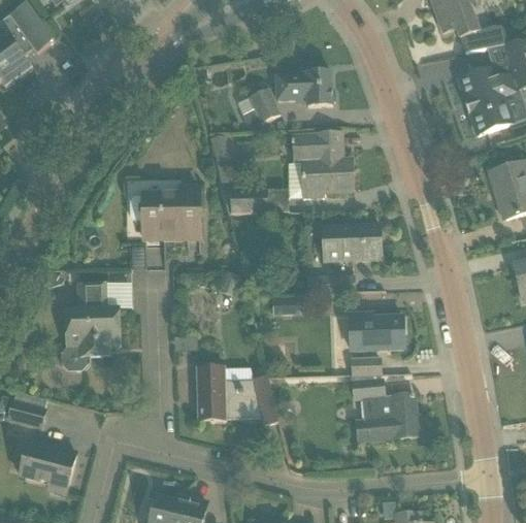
[(429,0),(441,32),(455,27),(459,37),(464,52),(483,47),(502,43),(506,42),(500,25),(491,26),(479,30),(478,29),(466,0),(429,0)]
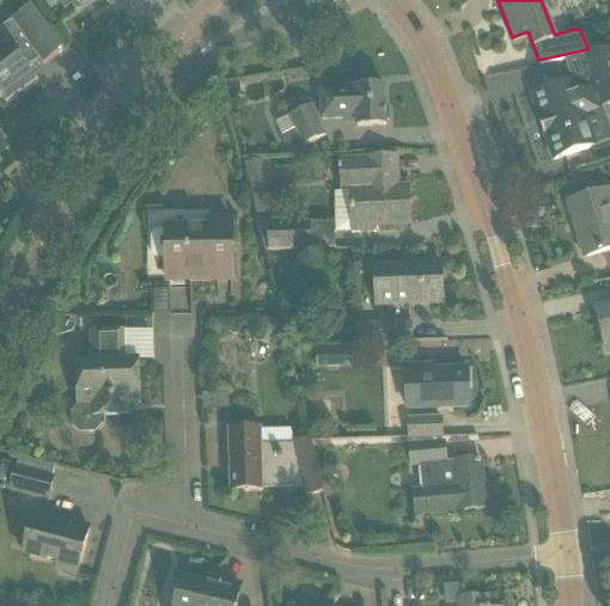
[(0,93),(5,99),(4,99),(5,101),(36,79),(25,63),(37,55),(41,61),(61,47),(29,2),(0,23),(0,43),(0,93)]
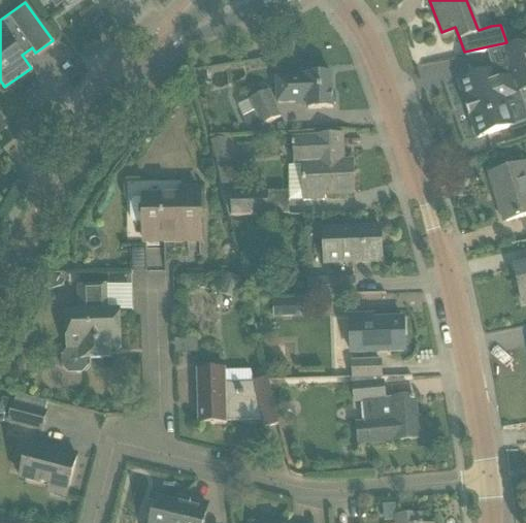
[(478,73),(458,79),(468,111),(477,134),(496,127),(512,122),(501,93),(525,85),(525,38),(506,42),(502,43),(510,63),(493,68),(478,73)]
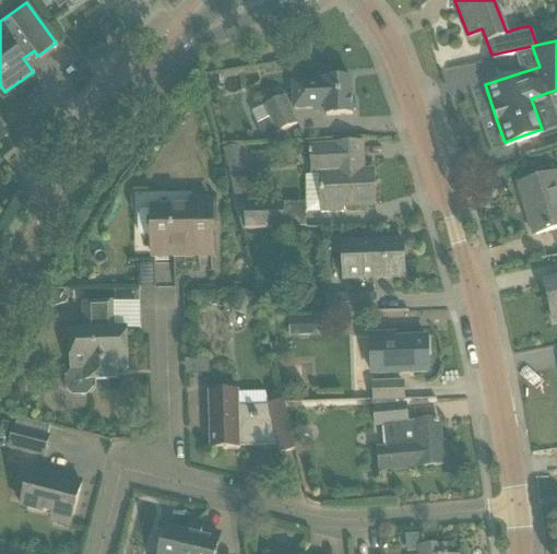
[(323,78),(292,80),(293,105),(310,104),(323,104),(323,108),(323,112),(329,112),(351,110),(351,109),(353,107),(353,95),(350,94),(348,75),(323,77),(323,78)]
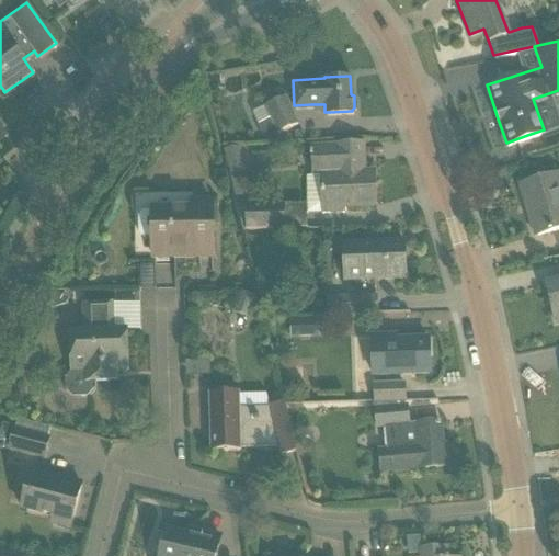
[(250,108),(260,132),(274,125),(275,129),(295,121),(292,113),(284,93),(250,108)]
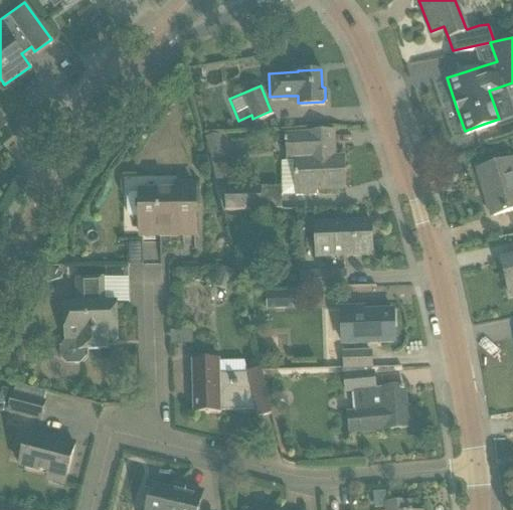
[(285,157),(293,157),(294,192),(315,191),(315,186),(343,185),(342,155),(333,155),(332,129),(311,129),(307,130),(283,131),(285,157)]
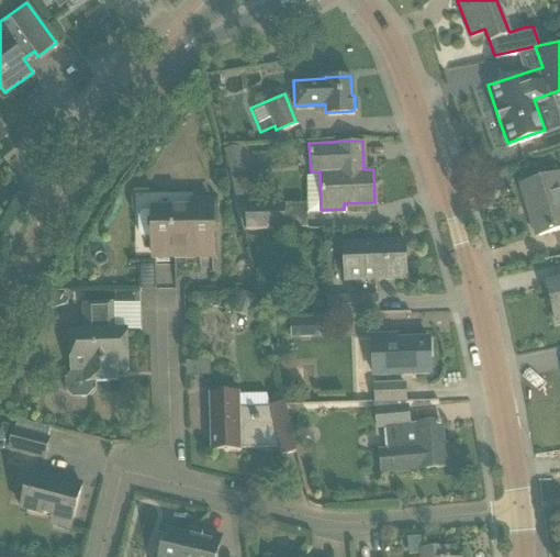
[(227,168),(243,165),(237,143),(222,146),(227,168)]
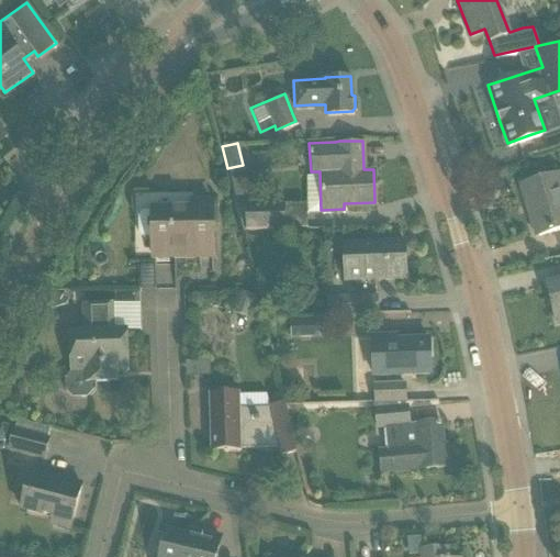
[(224,164),(211,167),(215,185),(227,182),(224,164)]
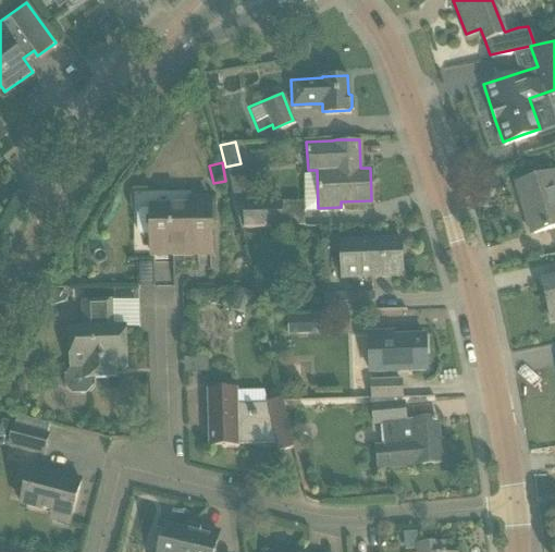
[(515,181),(530,231),(550,225),(554,223),(554,169),(553,170),(535,174),(515,181)]
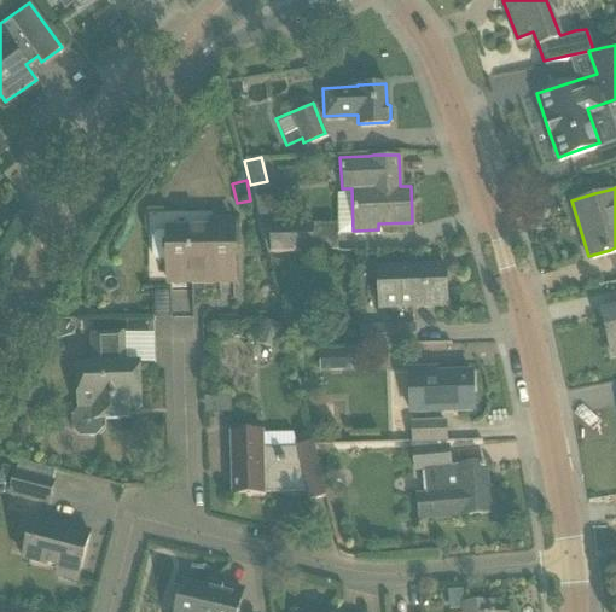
[(167,258),(167,280),(233,279),(232,219),(209,219),(209,228),(167,228),(157,229),(152,232),(151,235),(151,252),(154,256),(157,257),(167,258)]
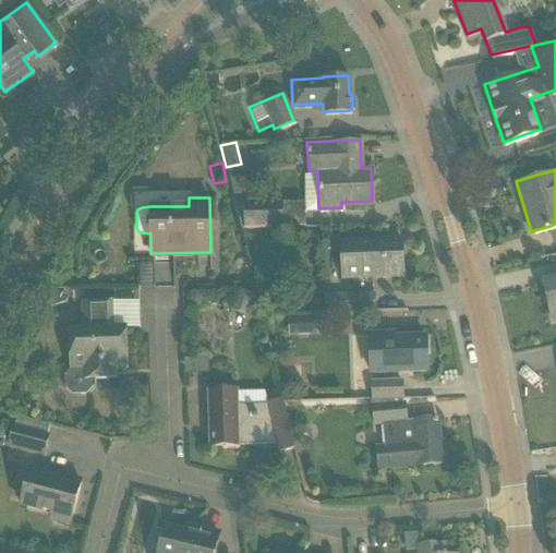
[(282,225),(281,199),(242,200),(243,227),(282,225)]
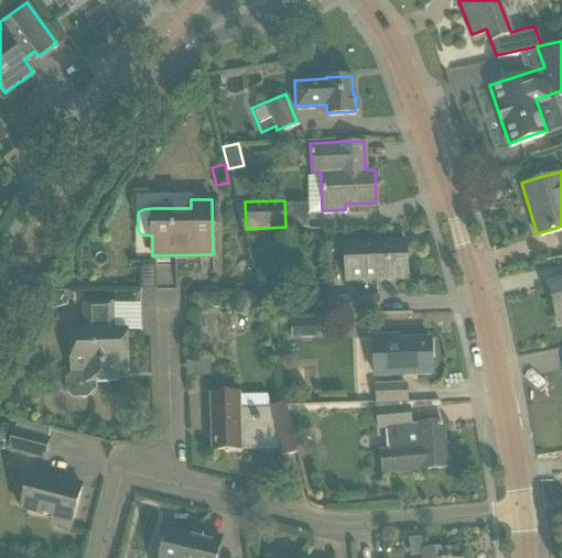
[(343,242),(344,277),(407,275),(406,240),(343,242)]
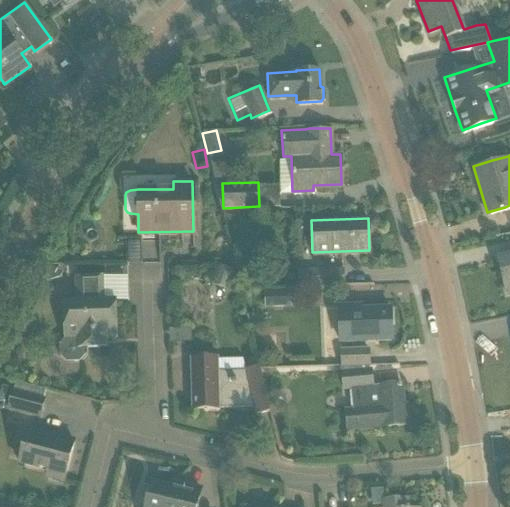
[(509,253),(497,256),(505,292),(509,291),(509,253)]
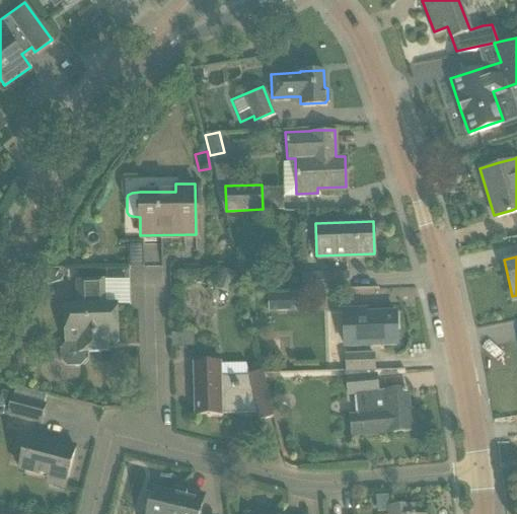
[(213,285),(228,292),(236,272),(221,266),(213,285)]
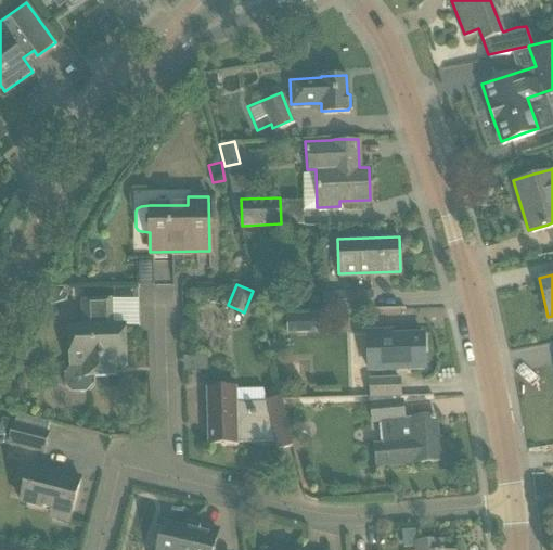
[(322,292),(323,309),(372,307),(371,289),(322,292)]
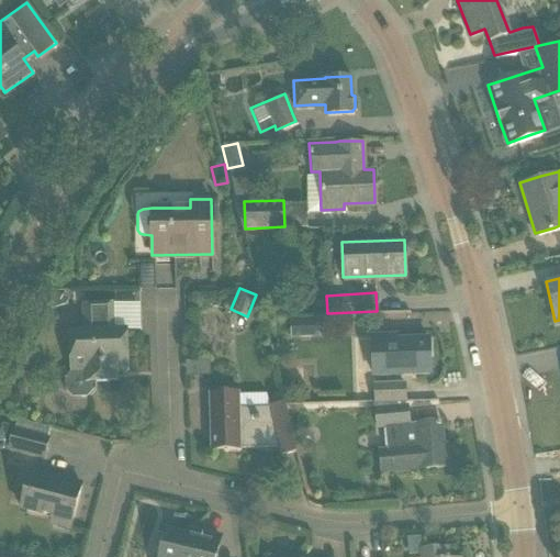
[(64,387),(73,394),(86,393),(93,386),(93,379),(116,378),(116,367),(126,367),(125,327),(114,327),(113,300),(81,301),(81,329),(68,329),(69,361),(70,369),(64,376),(64,387)]
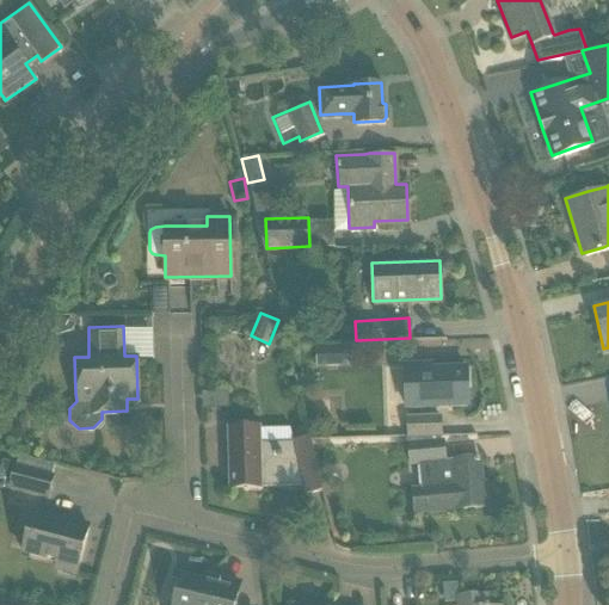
[(346,343),(315,344),(315,362),(346,360),(346,343)]
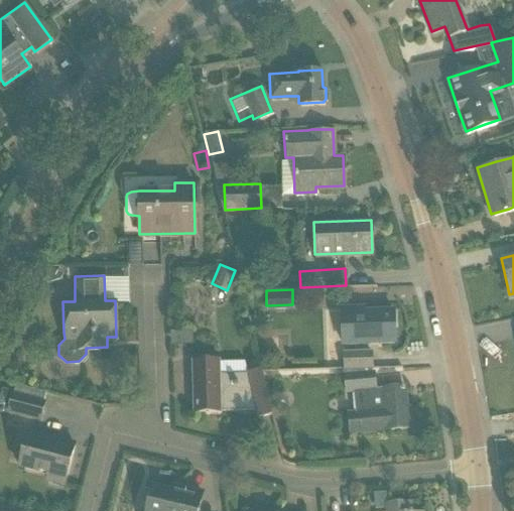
[(340,305),(342,342),(370,341),(393,341),(392,307),(368,308),(363,308),(363,304),(340,305)]
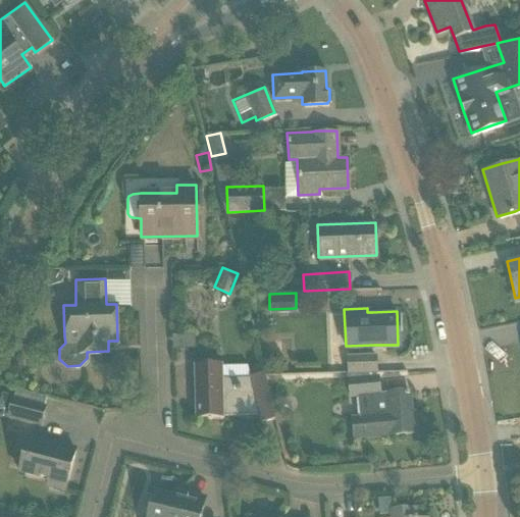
[(346,354),(347,370),(376,369),(375,353),(346,354)]
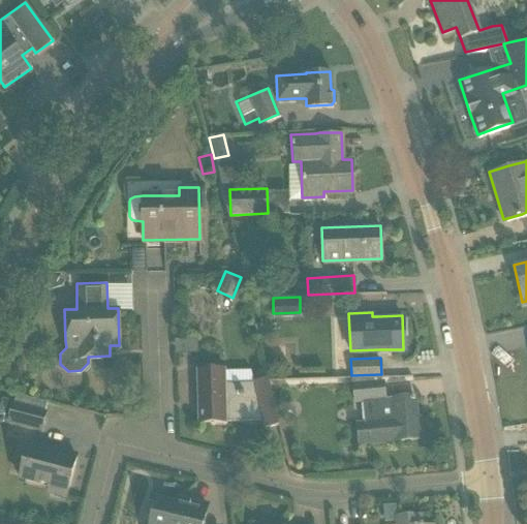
[(223,366),(195,367),(196,422),(225,421),(226,419),(260,419),(262,426),(277,423),(271,397),(266,376),(251,379),(252,380),(223,381),(223,373),(223,366)]
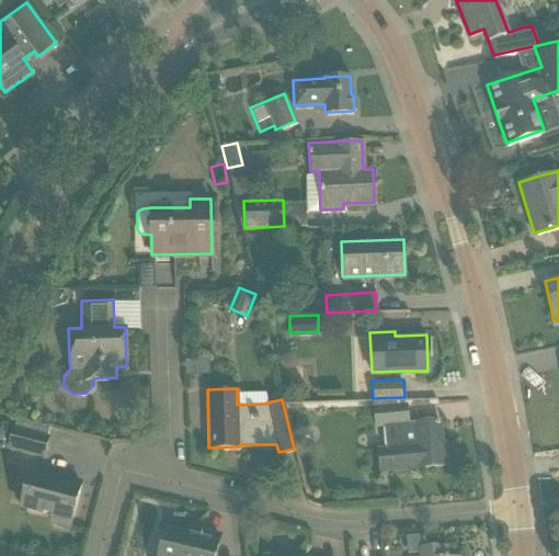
[(377,446),(380,467),(417,464),(417,465),(445,462),(443,441),(441,441),(437,418),(417,420),(408,421),(405,397),(373,398),(374,426),(383,424),(385,445),(377,446)]
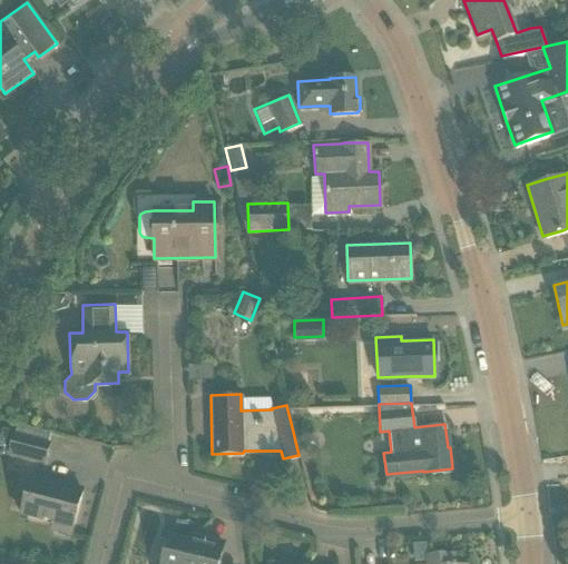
[(8,451),(43,459),(49,441),(12,433),(8,451)]
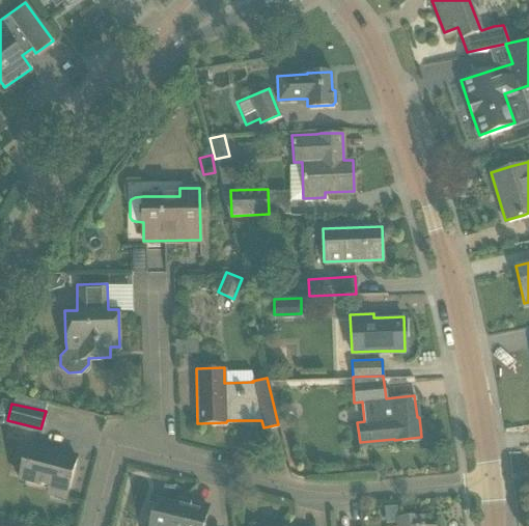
[(27,443),(19,477),(39,482),(47,485),(66,490),(76,455),(27,443)]
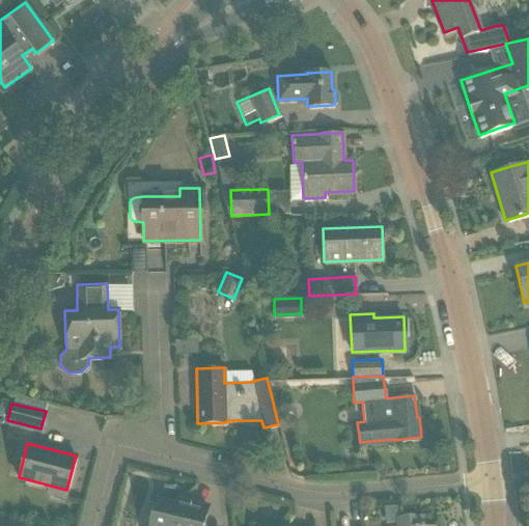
[(157,498),(149,525),(201,525),(205,510),(157,498)]
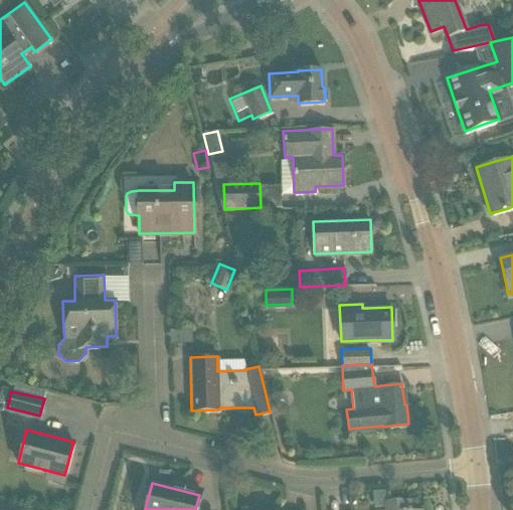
[(384,509),(418,509),(419,509),(417,509),(408,509),(407,500),(384,502),(384,509)]
